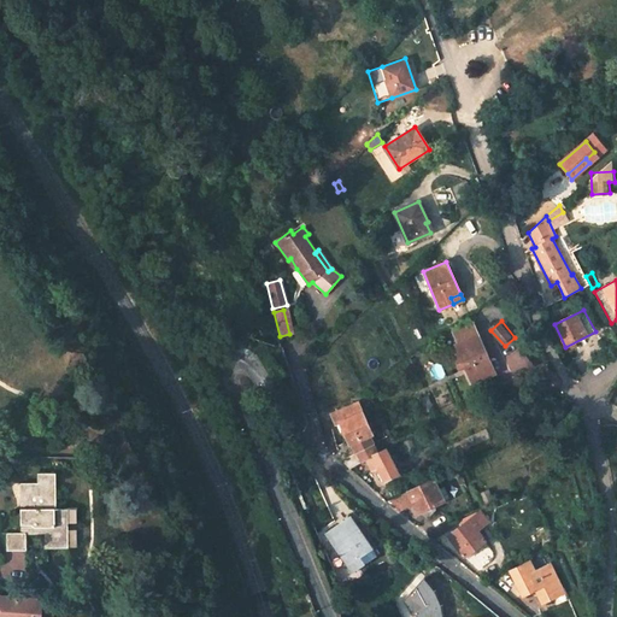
[(494,372),(471,323),(453,330),(458,342),(454,345),(471,383),(494,372)]
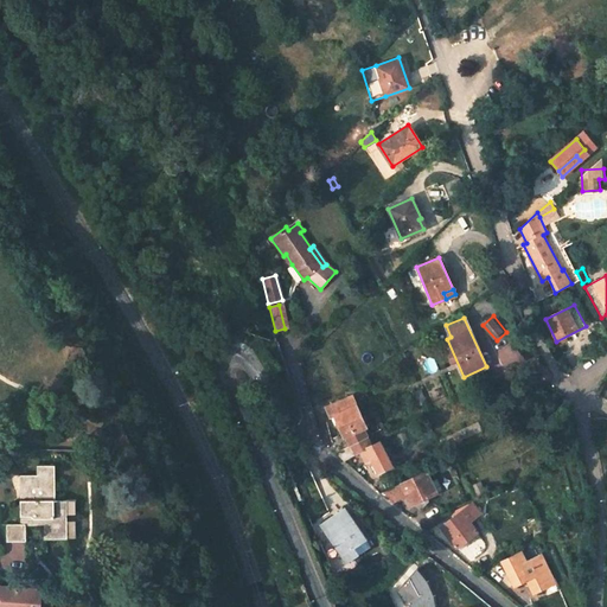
[(426,402),(420,390),(411,393),(417,406),(426,402)]
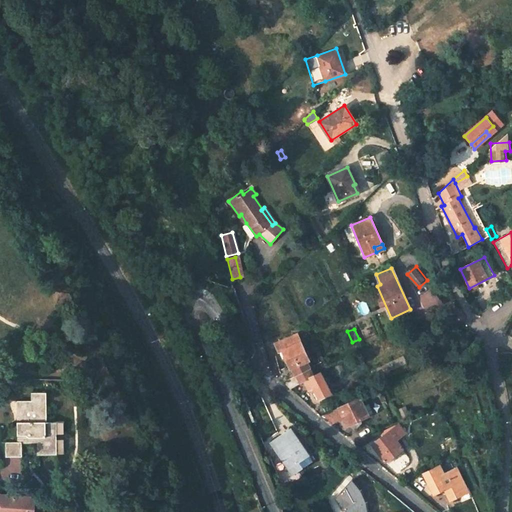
[(324,361),(316,343),(311,345),(306,333),(301,332),(298,334),(309,360),(307,361),(311,368),(324,361)]
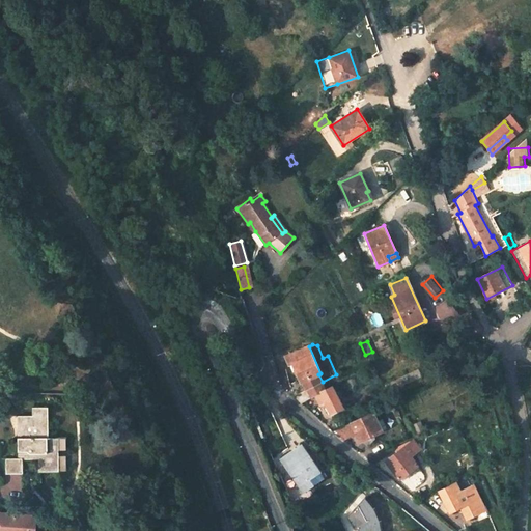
[(323,382),(318,374),(320,373),(309,346),(308,345),(285,356),(289,366),(292,365),(301,383),(302,383),(306,391),(306,390),(323,382)]
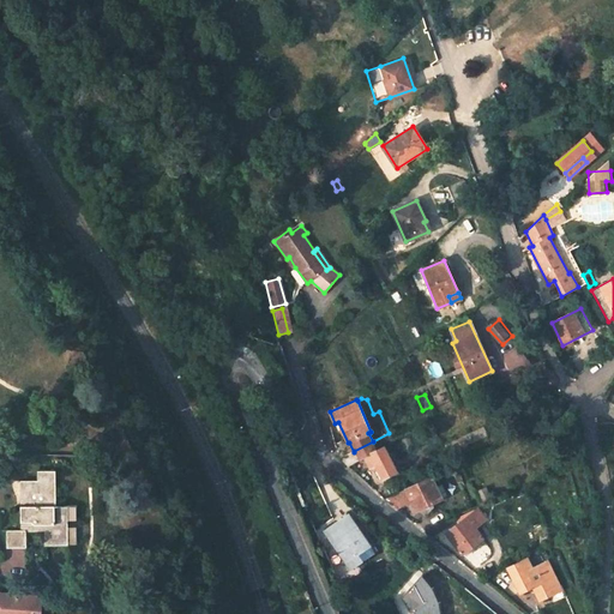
[(413,446),(408,438),(401,440),(405,450),(413,446)]
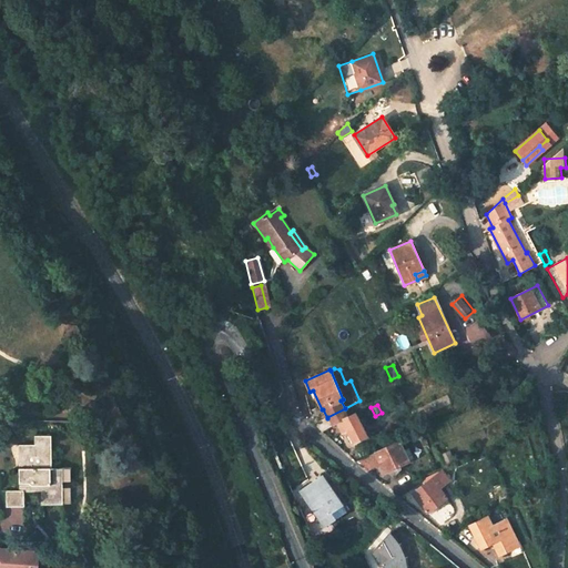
[(317,408),(310,412),(314,425),(327,418),(323,409),(322,409),(318,411),(317,408)]
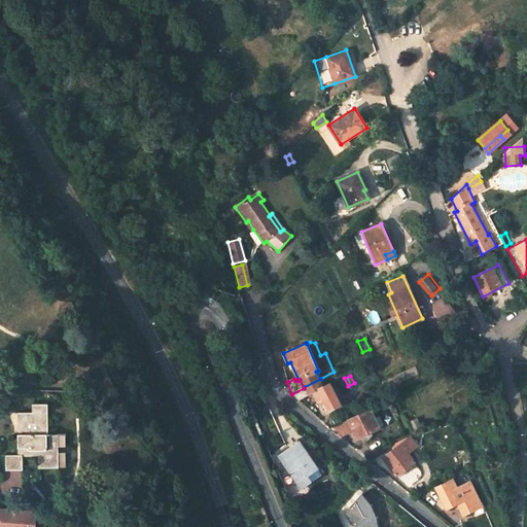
[(329,383),(323,386),(320,379),(304,387),(308,395),(313,393),(317,401),(322,398),(328,411),(341,405),(329,383)]
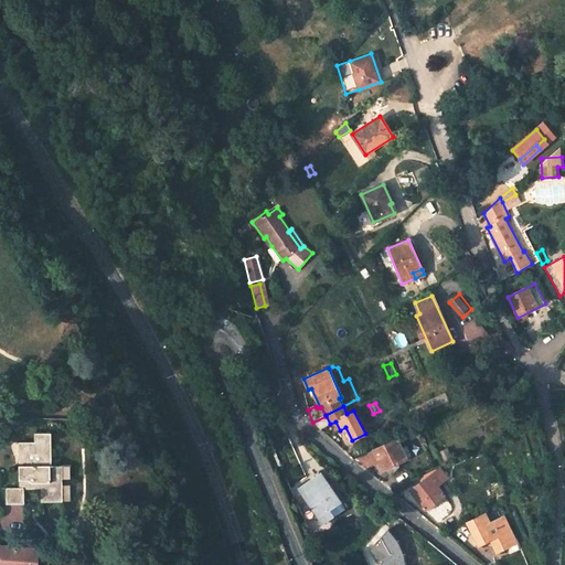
[(398,443),(419,433),(415,429),(397,438),(398,443)]
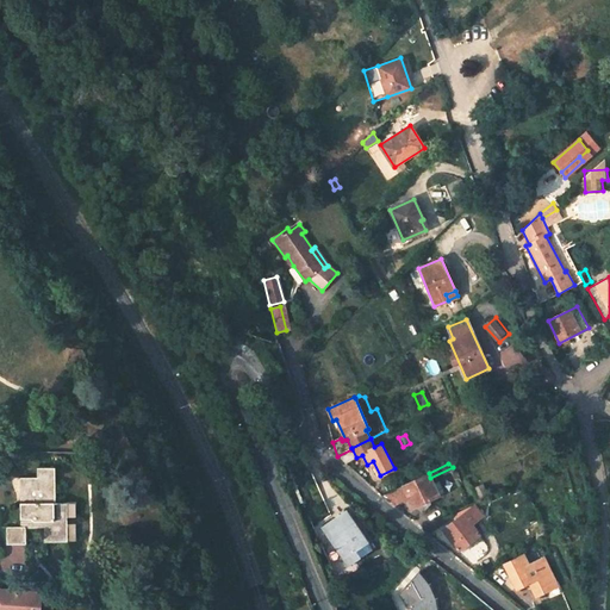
[(56,503),(55,467),(38,467),(38,478),(20,478),(22,527),(7,527),(7,545),(26,545),(26,528),(44,528),(44,542),(68,542),(68,517),(76,516),(76,502),(56,503)]
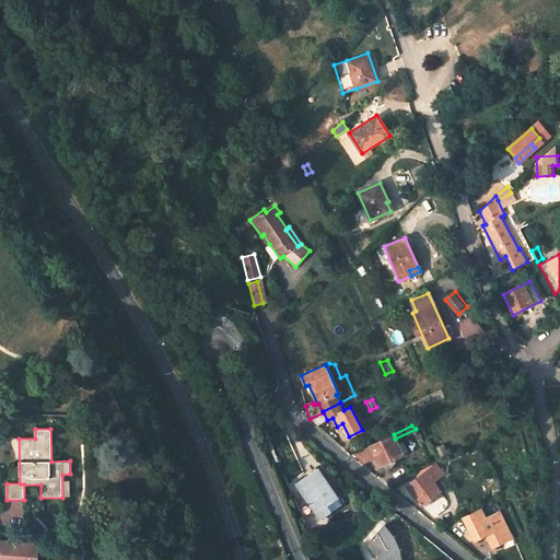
[(380,465),(403,454),(398,444),(395,439),(394,434),(389,435),(370,446),(380,465)]
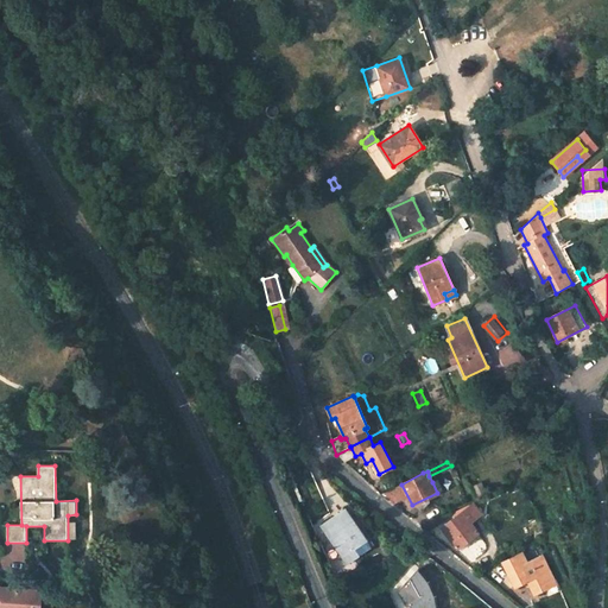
[(437,493),(443,491),(437,479),(432,482),(437,493)]
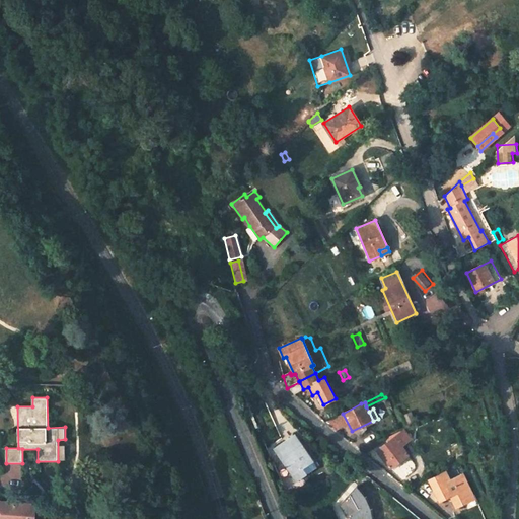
[(414,422),(410,413),(403,415),(408,425),(414,422)]
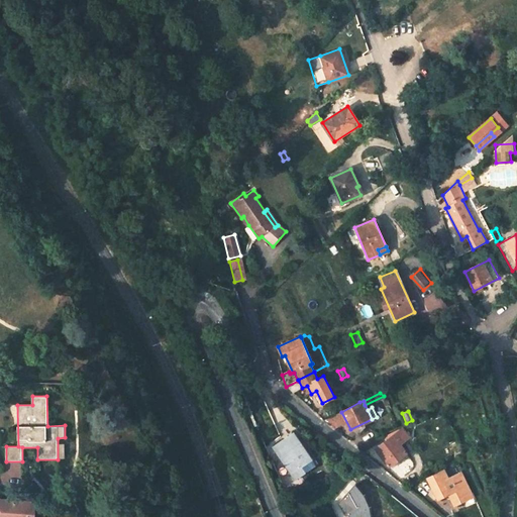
[(332,428),(341,423),(336,414),(324,421),(332,428)]
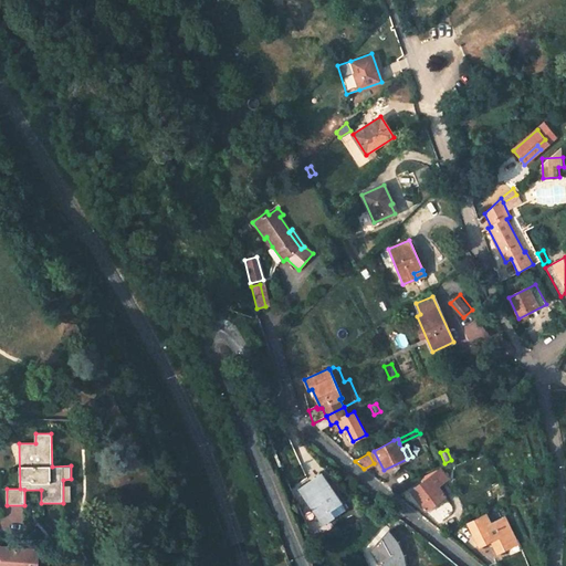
[(435,506),(446,498),(444,496),(436,485),(447,478),(440,469),(419,479),(421,483),(410,492),(426,511),(433,504),(435,506)]
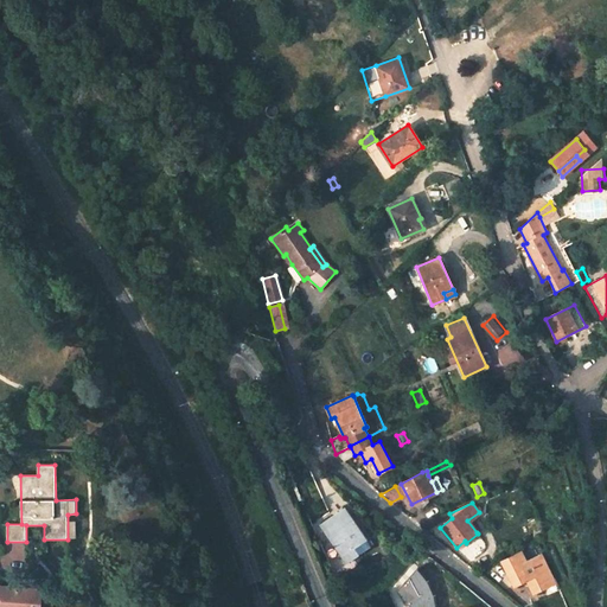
[(346,509),(321,525),(346,562),(374,543),(362,525),(359,528),(349,513),(346,509)]
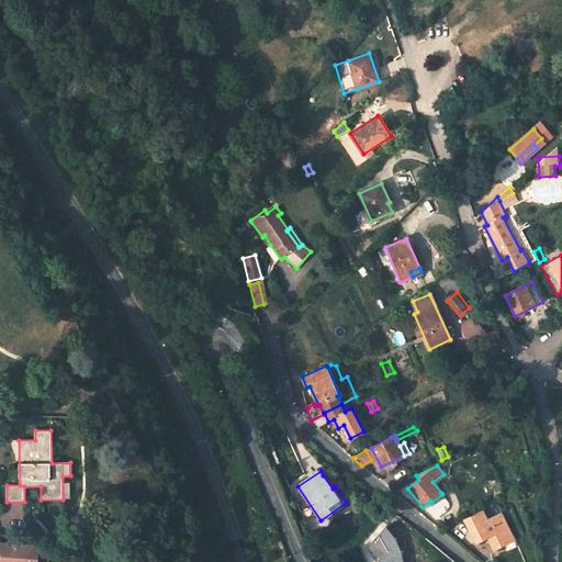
[(335,486),(326,473),(323,475),(333,489),(335,486)]
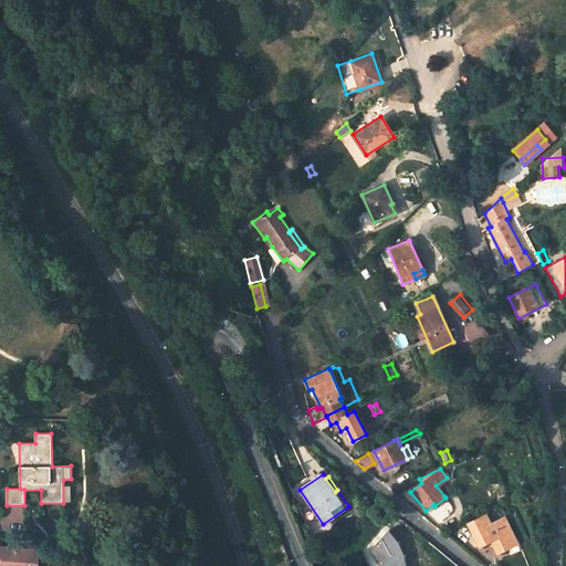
[(491,541),(493,540),(494,543),(494,548),(496,554),(506,549),(505,546),(516,541),(504,517),(495,522),(495,523),(491,525),(490,523),(485,514),(468,523),(479,547),(491,541)]
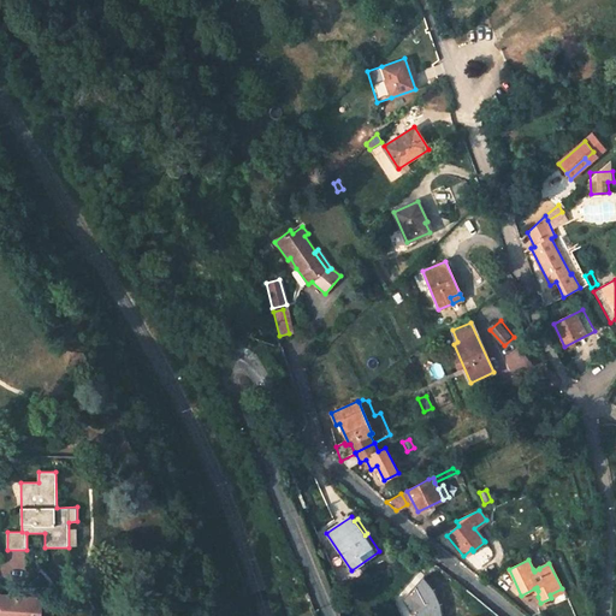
[(425,580),(422,576),(414,586),(418,590),(425,580)]
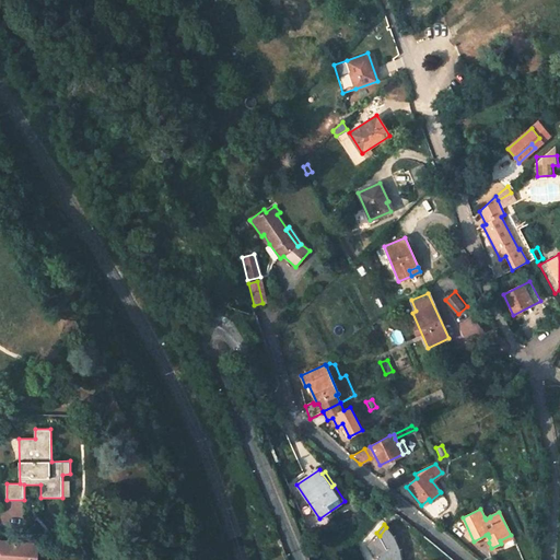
[(380,536),(376,533),(366,545),(374,559),(378,559),(401,559),(399,549),(393,535),(386,527),(380,536)]
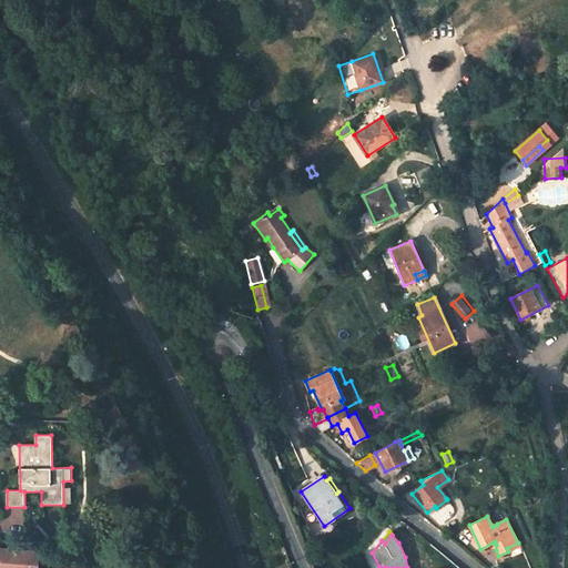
[(37,567),(39,551),(0,548),(0,567),(37,567)]
